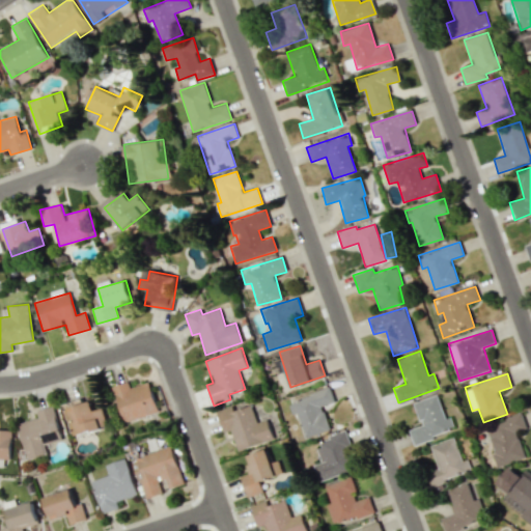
[(158,413),(149,382),(130,387),(128,382),(113,386),(123,422),(158,413)]
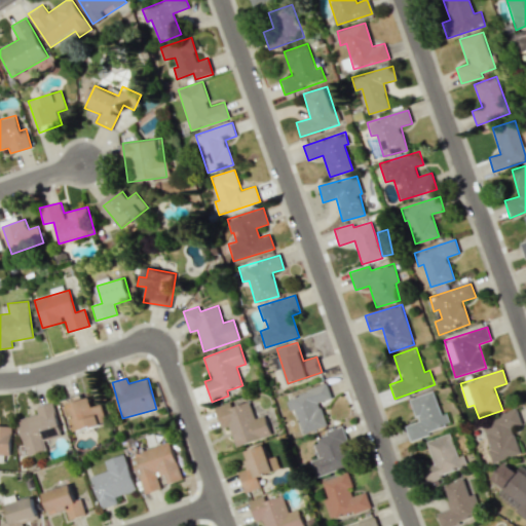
[(326,426),(320,402),(331,399),(327,384),(285,397),(289,410),(295,409),(302,433),(326,426)]
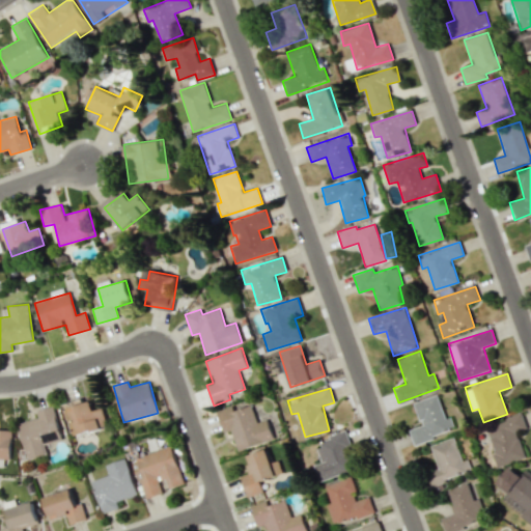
[(413,444),(455,430),(451,417),(445,419),(438,394),(414,402),(421,425),(409,429),(413,444)]
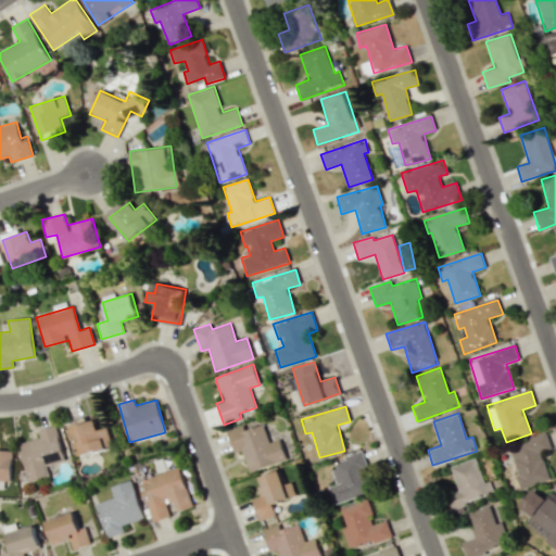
[(112,447),(108,427),(97,429),(95,417),(67,422),(74,455),(112,447)]
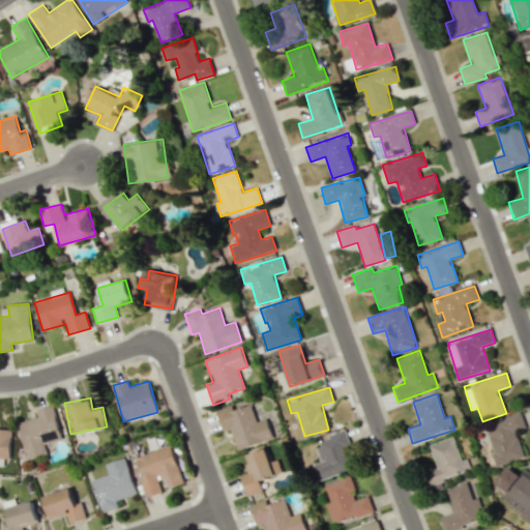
[(223,432),(230,429),(237,449),(272,438),(267,418),(256,421),(251,404),(233,410),(232,405),(216,410),(223,432)]
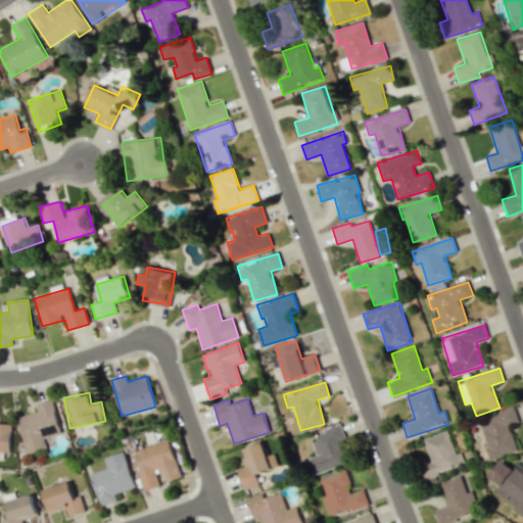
[(27,454),(45,448),(43,437),(61,432),(52,400),(36,405),(38,412),(17,417),(27,454)]
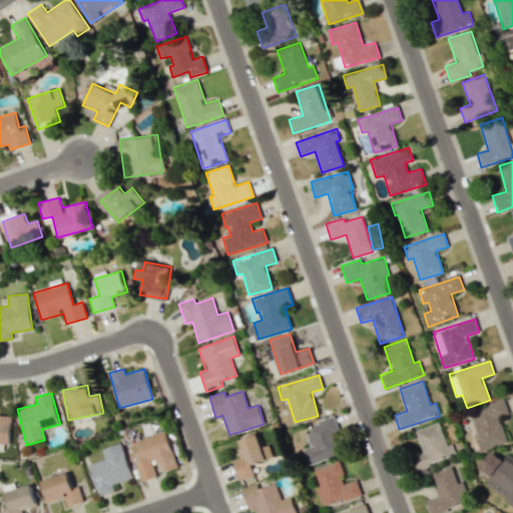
[(482,451),(508,442),(499,417),(508,414),(504,400),(469,412),(482,451)]
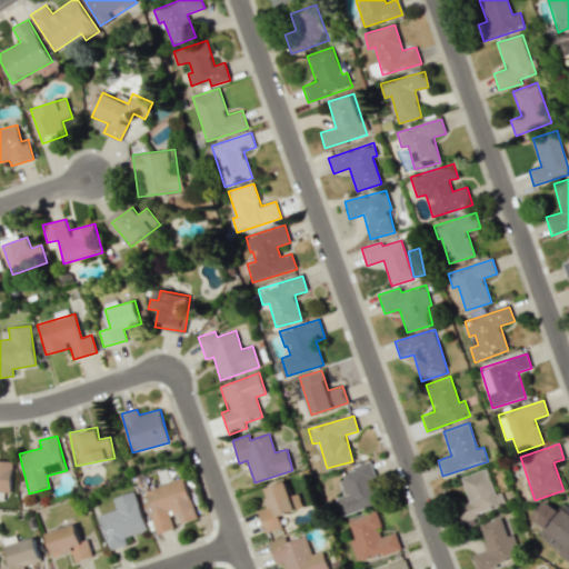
[(11,460),(0,460),(0,490),(11,491),(11,460)]
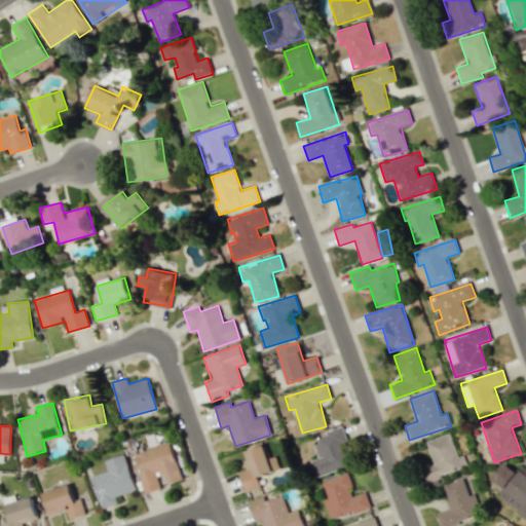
[(315,477),(353,464),(341,428),(311,439),(318,458),(310,461),(315,477)]
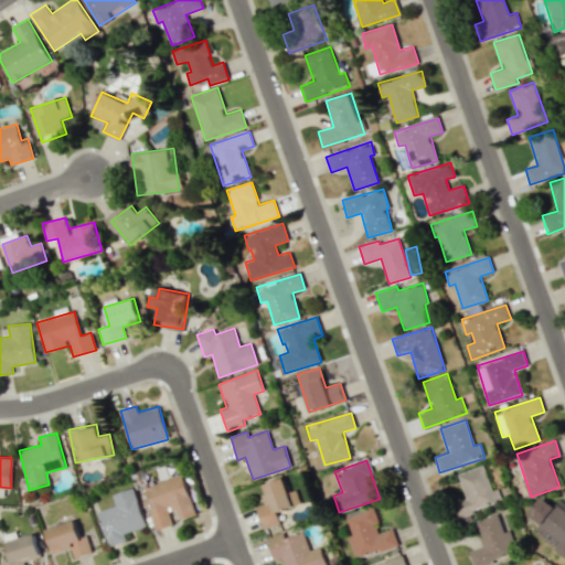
[(456,516),(502,502),(498,489),(492,490),(484,466),(458,473),(466,498),(451,502),(456,516)]
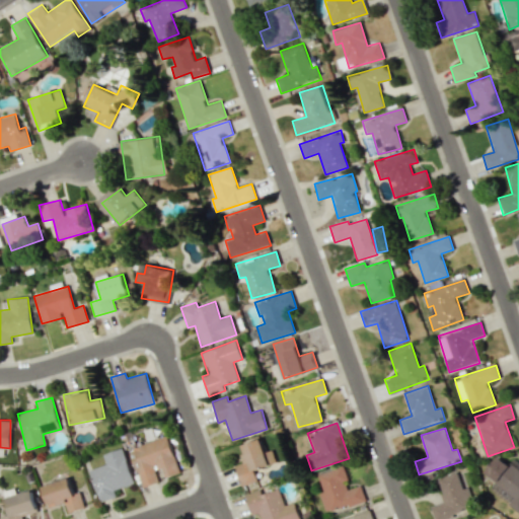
[(141,488),(158,483),(154,468),(161,466),(164,476),(178,472),(168,437),(130,448),(141,488)]
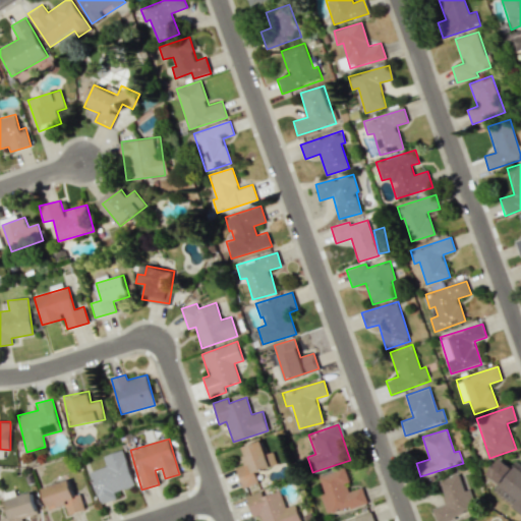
[(236,467),(242,487),(258,482),(254,471),(277,464),(273,452),(267,454),(262,441),(239,448),(245,464),(236,467)]
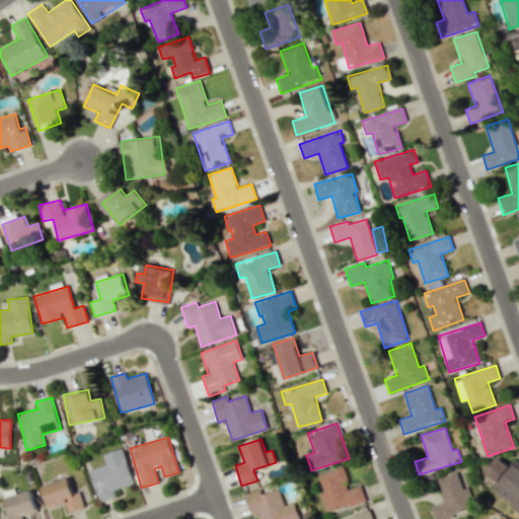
[(134,483),(122,448),(103,454),(106,464),(89,470),(100,502),(117,496),(114,490),(134,483)]
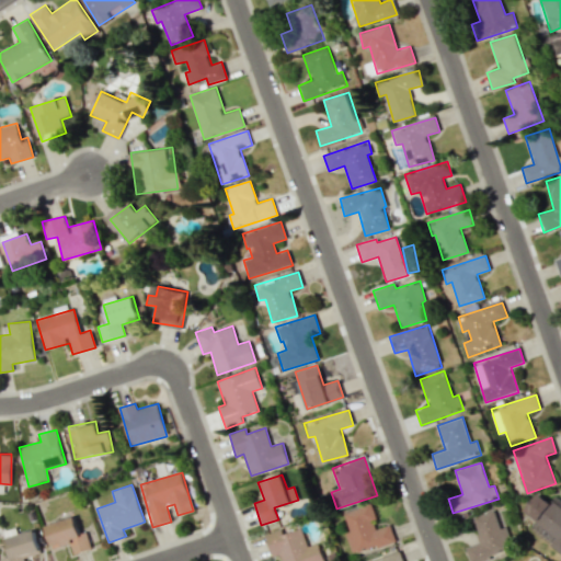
[(560,553),(560,500),(554,495),(549,502),(538,493),(525,511),(537,519),(530,528),(539,535),(544,529),(554,537),(549,545),(560,553)]
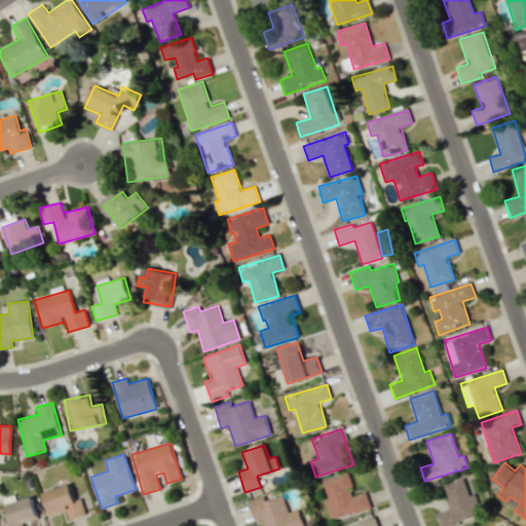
[(371,506),(366,492),(351,496),(349,487),(352,486),(348,472),(323,481),(328,498),(324,500),(330,520),(371,506)]
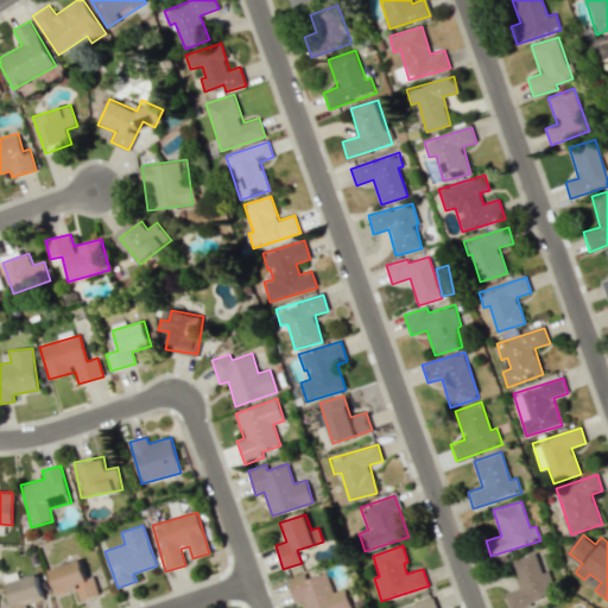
[(512,561),(521,587),(505,593),(510,607),(523,607),(557,596),(542,550),(512,561)]
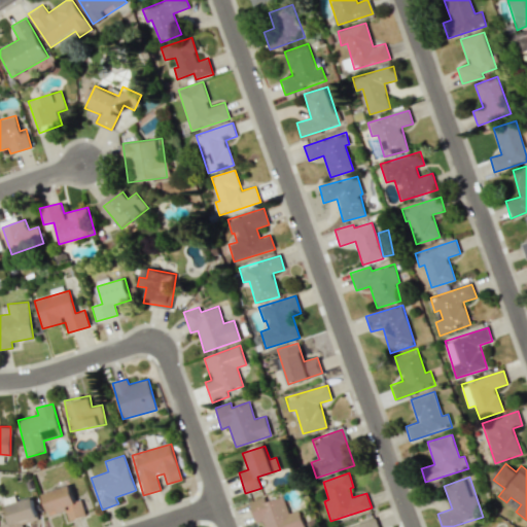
[(42,494),(49,516),(66,511),(69,520),(85,515),(80,499),(75,501),(70,485),(42,494)]
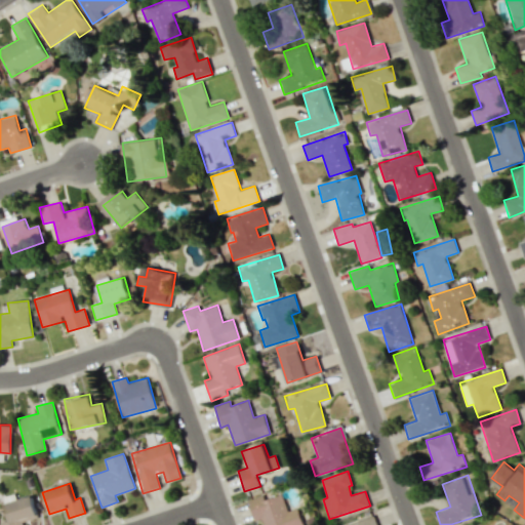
[(248,499),(254,521),(263,518),(264,524),(303,524),(297,509),(288,512),(282,494),(266,499),(264,494),(248,499)]
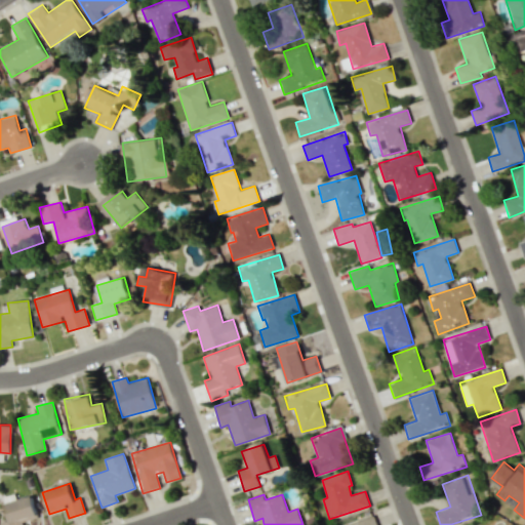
[(4,502),(9,521),(0,523),(0,524),(22,524),(22,523),(38,518),(33,496),(4,502)]
